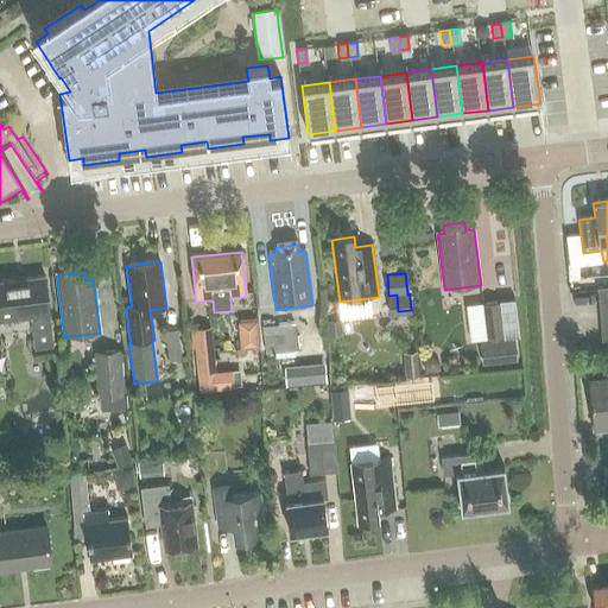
[(35,350),(54,348),(44,277),(0,282),(0,323),(30,320),(35,350)]
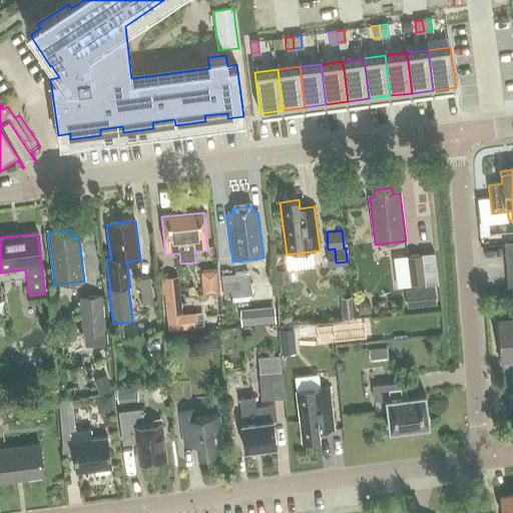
[(505,259),(512,258),(512,242),(504,243),(505,259)]
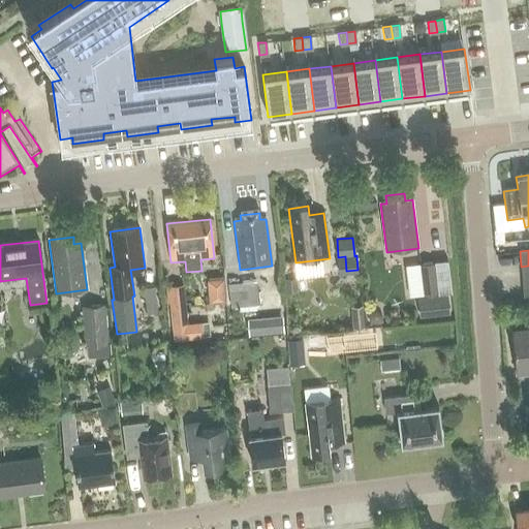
[(422,297),(438,294),(435,263),(406,267),(408,282),(421,281),(422,297)]
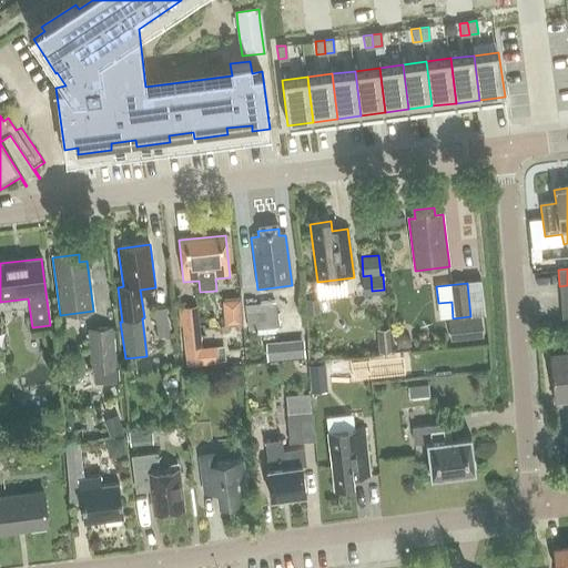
[(226,323),(242,322),(240,297),(224,298),(226,323)]
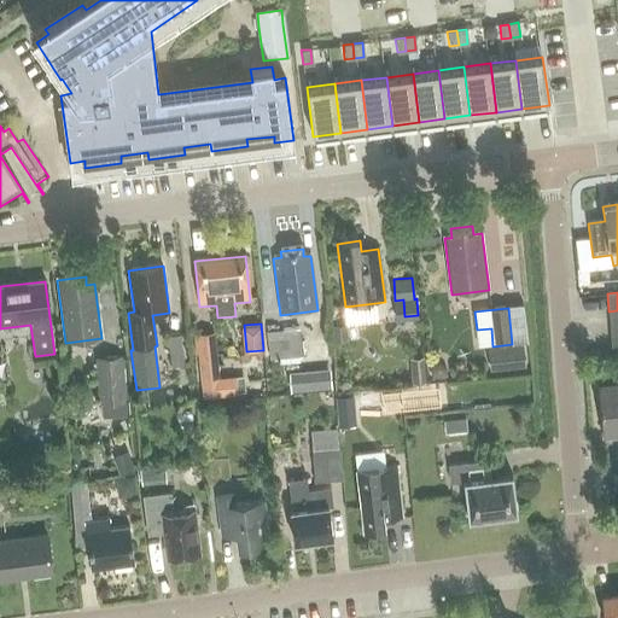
[(347,326),(332,327),(334,343),(349,342),(347,326)]
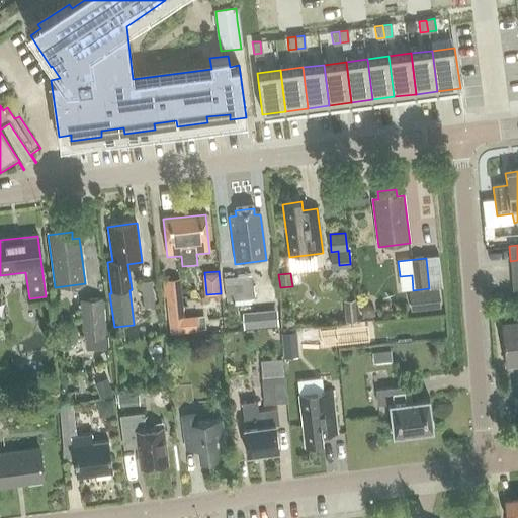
[(227,300),(254,297),(251,275),(224,278),(227,300)]
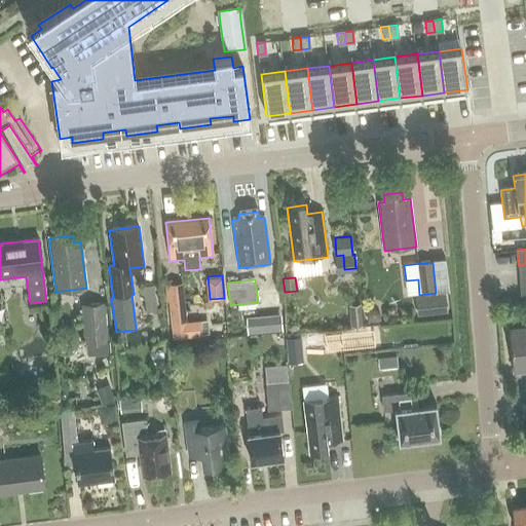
[(188,326),(184,285),(166,287),(168,304),(171,304),(174,340),(202,337),(201,324),(188,326)]
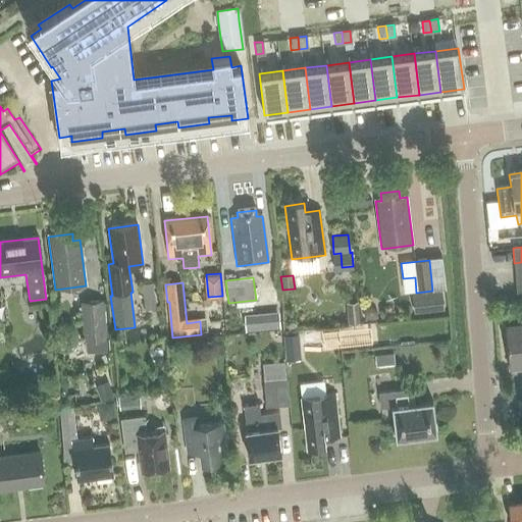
[(152,283),(141,284),(145,309),(155,308),(152,283)]
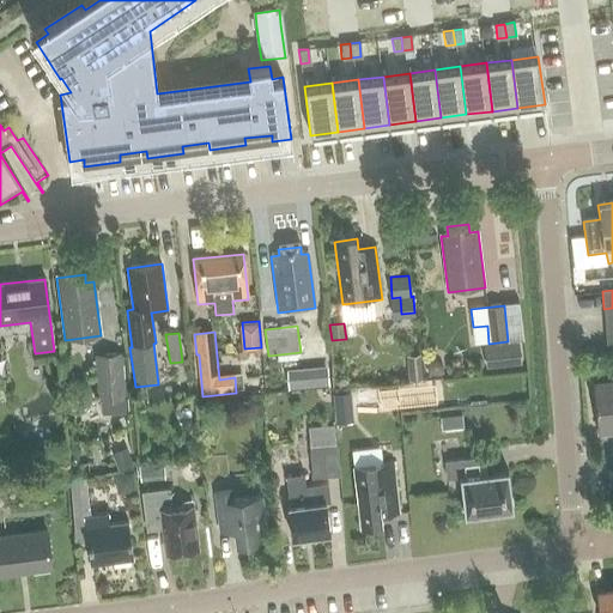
[(499,346),(485,349),(486,368),(502,366),(521,364),(519,345),(499,346)]
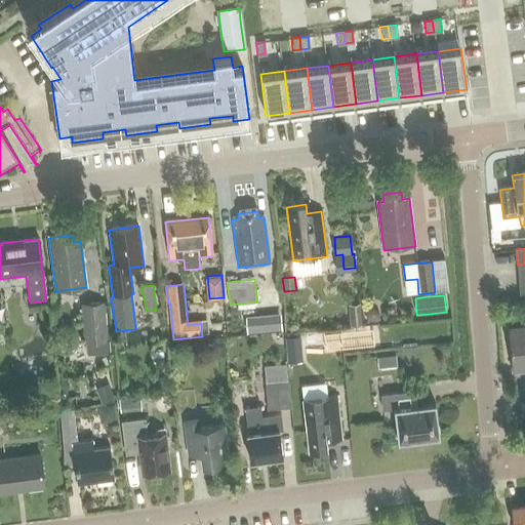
[(108,342),(105,305),(83,307),(87,357),(110,355),(109,342),(108,342)]
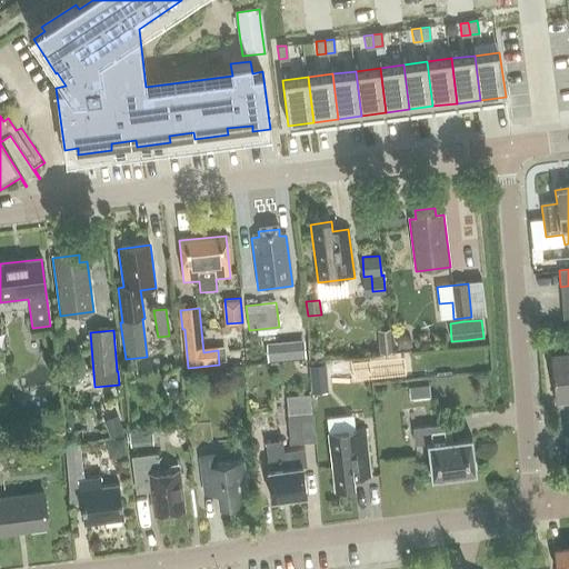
[(403,332),(396,333),(398,348),(412,347),(412,339),(403,332)]
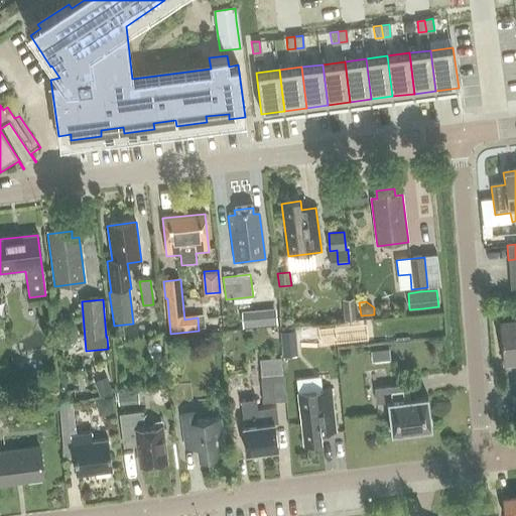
[(256,310),(241,311),(243,330),(257,328),(256,310)]
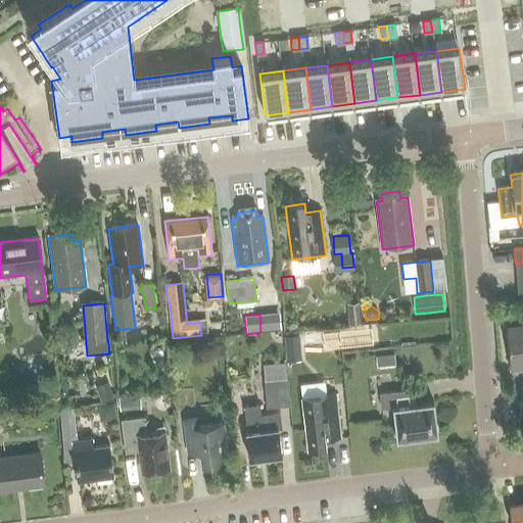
[(361,316),(348,318),(349,325),(361,324),(361,316)]
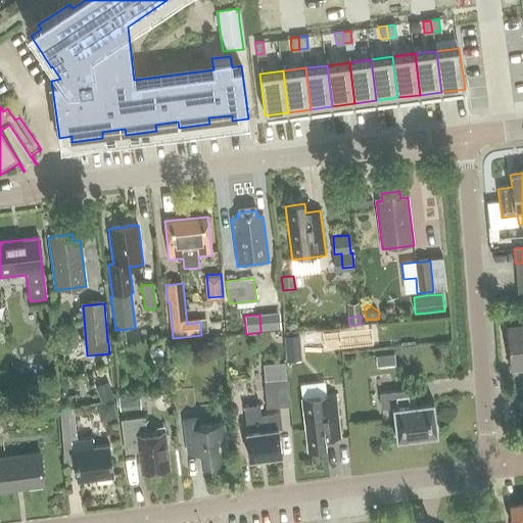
[(342,346),(374,343),(372,325),(340,329),(342,346)]
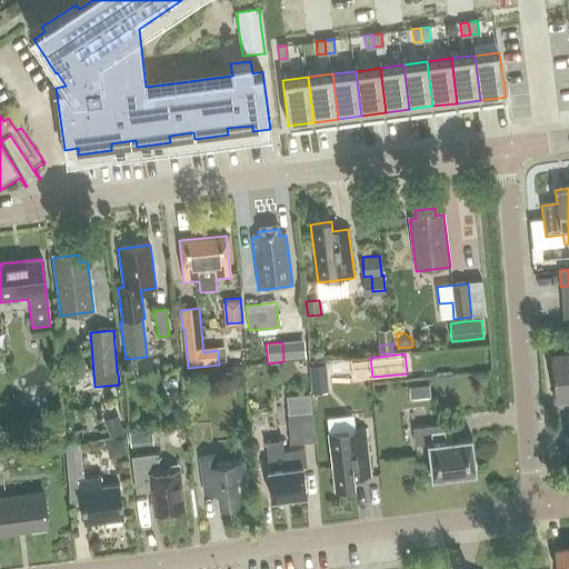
[(568,355),(550,357),(555,402),(568,401),(568,355)]
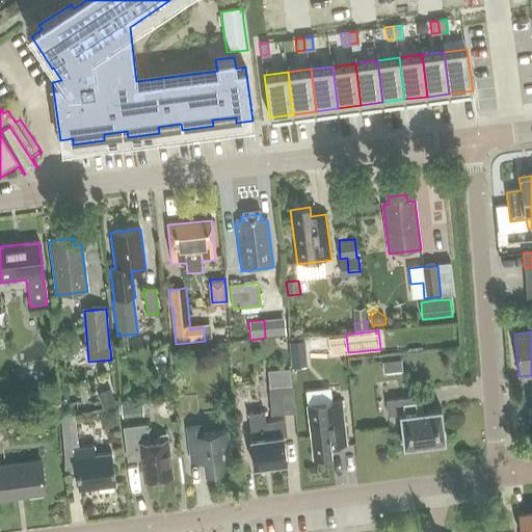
[(306,367),(303,343),(288,344),(290,368),(306,367)]
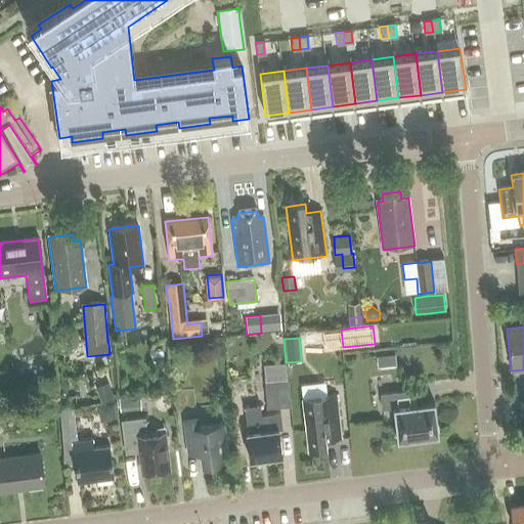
[(262,366),(263,382),(287,380),(286,364),(262,366)]
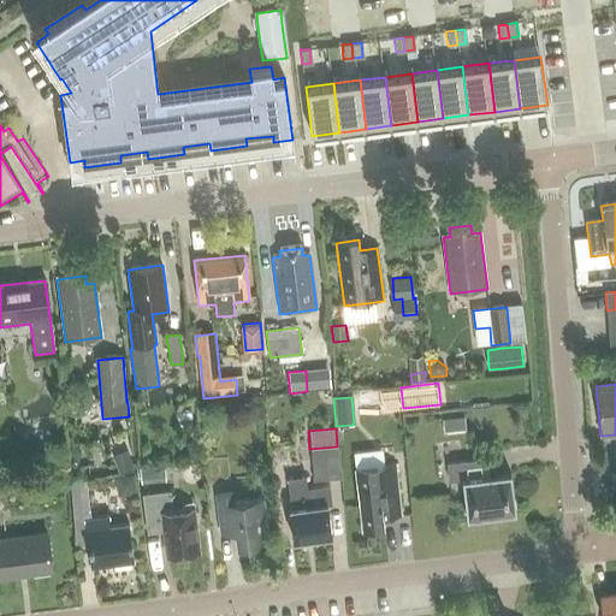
[(313,481),(341,479),(338,448),(309,450),(313,481)]
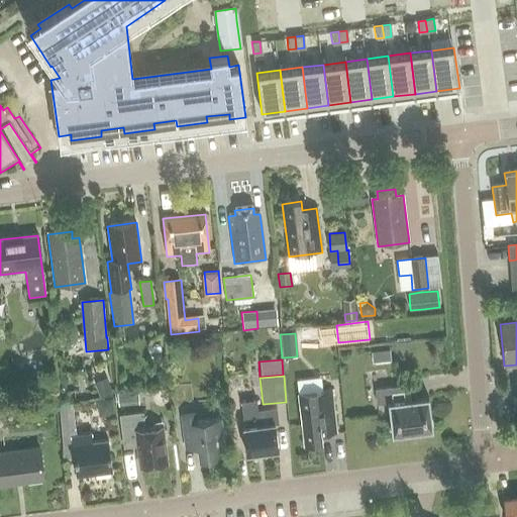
[(107,378),(95,383),(101,398),(113,393),(107,378)]
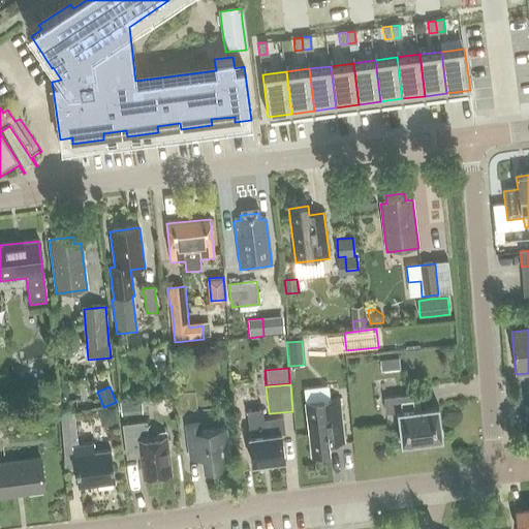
[(400,446),(442,441),(438,407),(426,409),(424,394),(383,399),(385,414),(396,413),(400,446)]
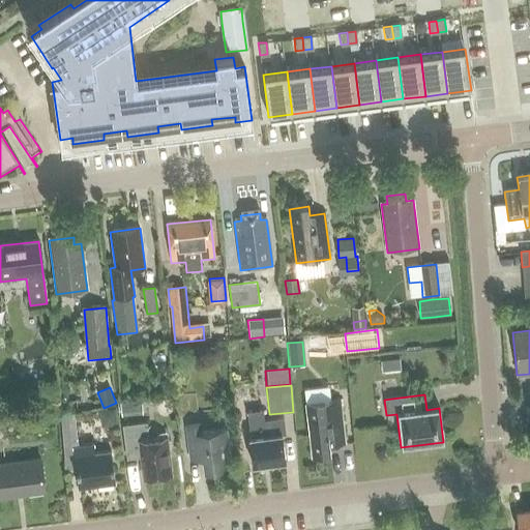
[(345,445),(339,400),(305,404),(312,458),(330,455),(329,447),(345,445)]
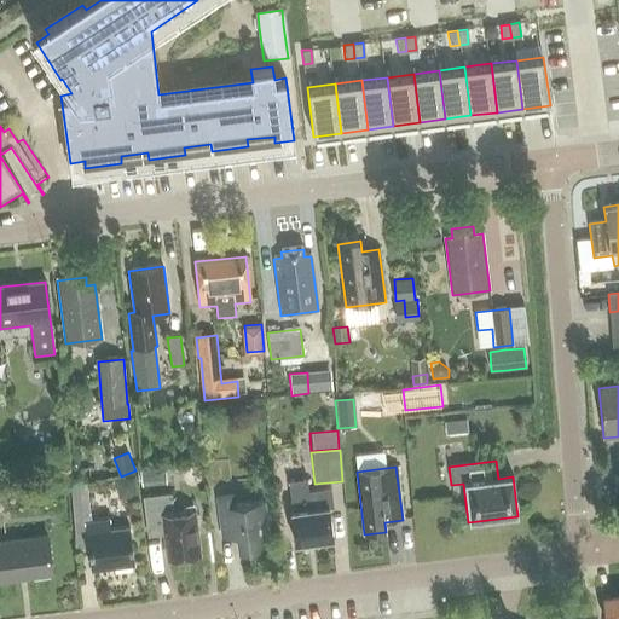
[(152,469),(140,470),(143,486),(155,485),(152,469)]
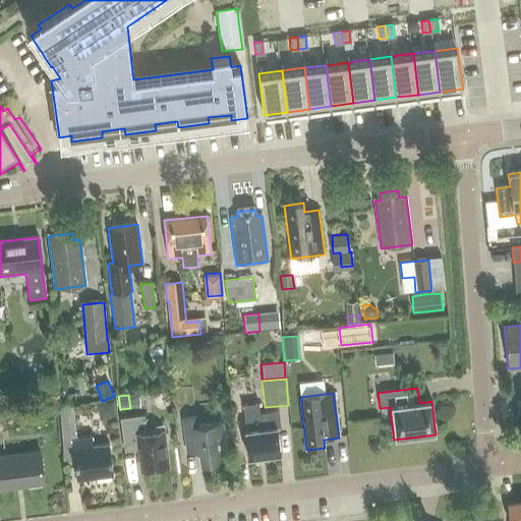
[(248,457),(280,453),(277,428),(281,427),(279,412),(259,414),(258,404),(242,406),(245,430),(244,430),(248,457)]
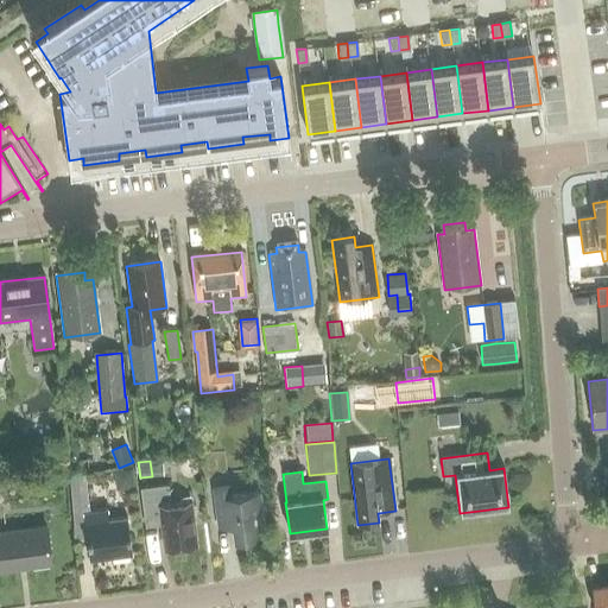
[(88,475),(70,476),(74,505),(90,504),(88,475)]
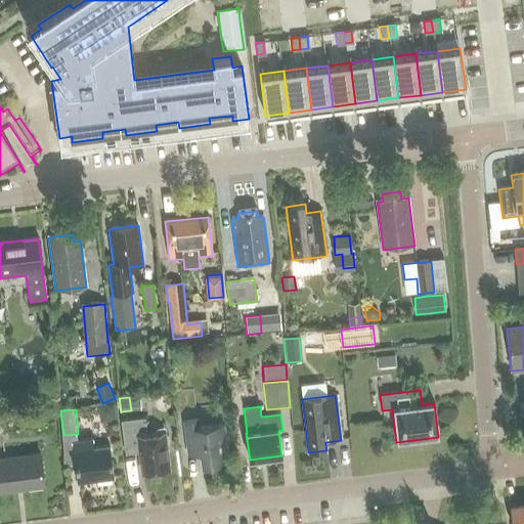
[(121,422),(125,455),(139,453),(141,475),(169,471),(164,434),(147,436),(144,419),(121,422)]
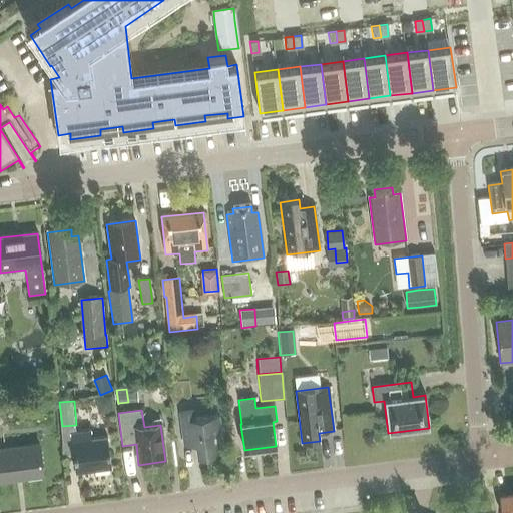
[(191,420),(190,412),(179,413),(184,446),(196,445),(197,457),(223,454),(218,416),(191,420)]
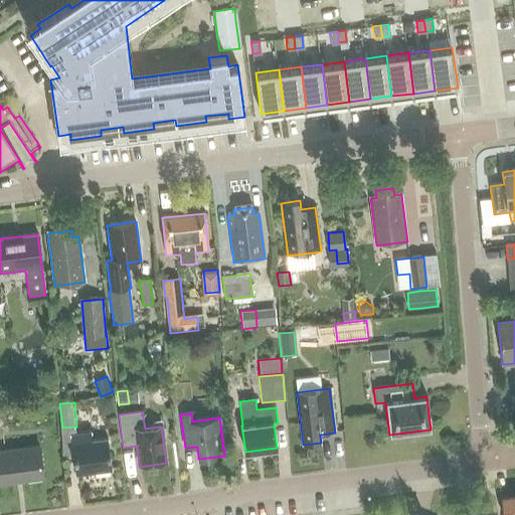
[(75,475),(112,470),(108,440),(92,442),(91,433),(70,436),(75,475)]
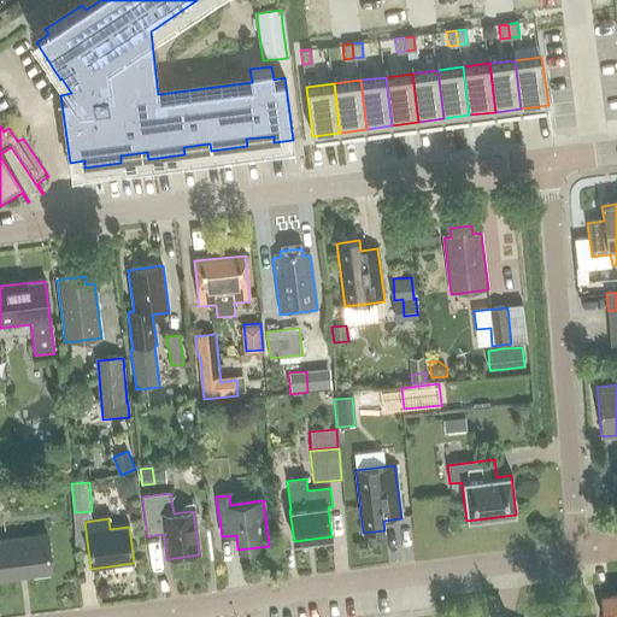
[(0,541),(0,579),(52,573),(47,536),(0,541)]
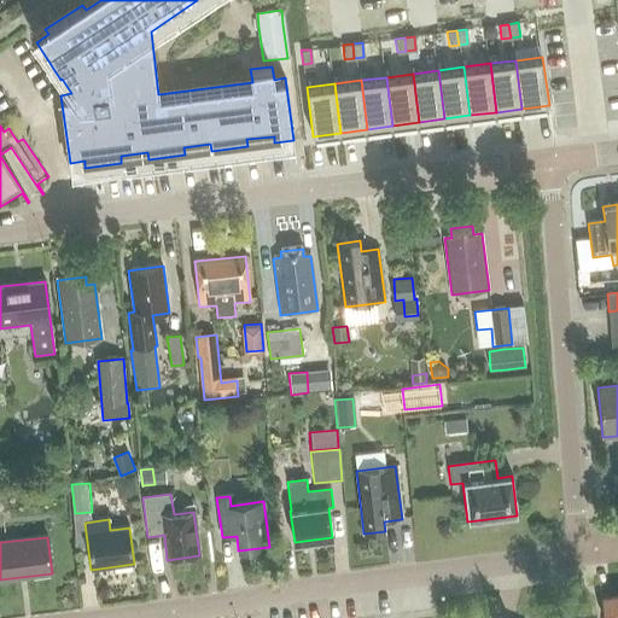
[(617,617),(617,593),(601,596),(602,617),(617,617)]
